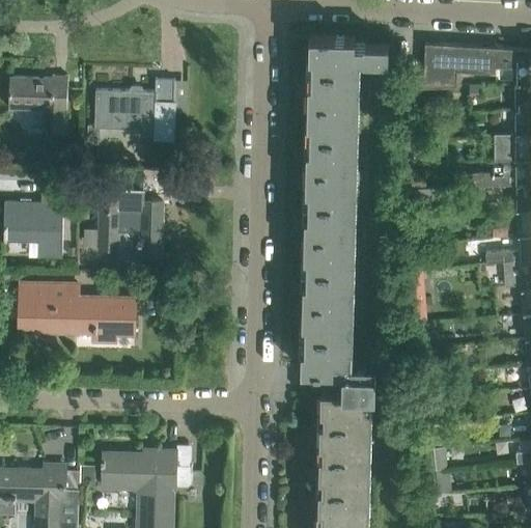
[(388,61),(388,46),(355,45),(356,38),(311,37),(302,371),(309,371),(309,370),(353,372),(361,59),(388,61)]
